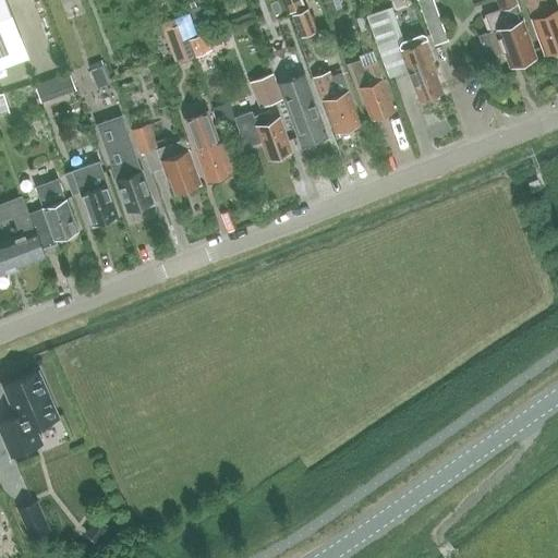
[(0,0),(0,65),(27,56),(4,0),(0,0)]
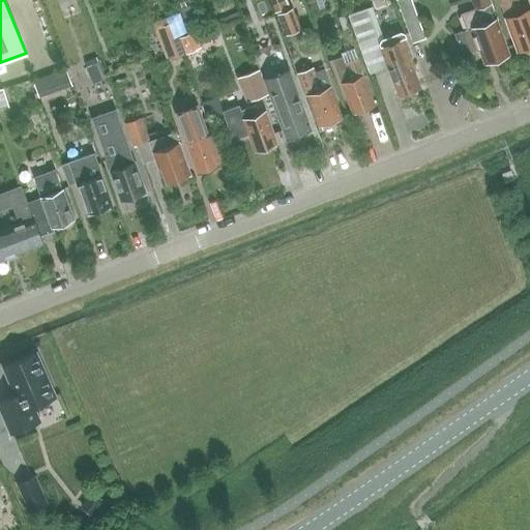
[(284,0),(283,0),(272,4),(275,12),(288,8),(284,0)]
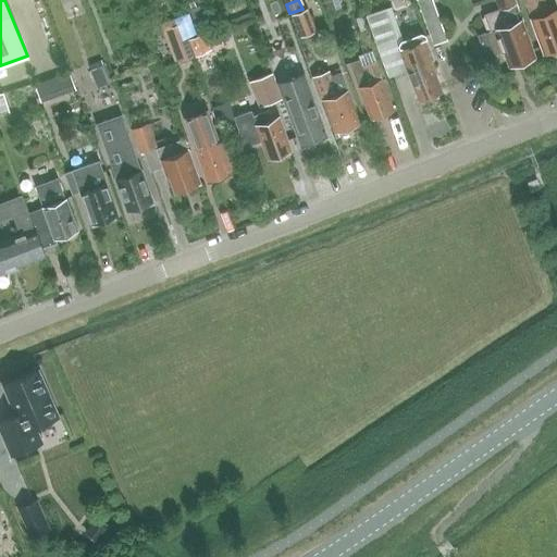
[(337,0),(322,0),(329,19),(343,14),(337,0)]
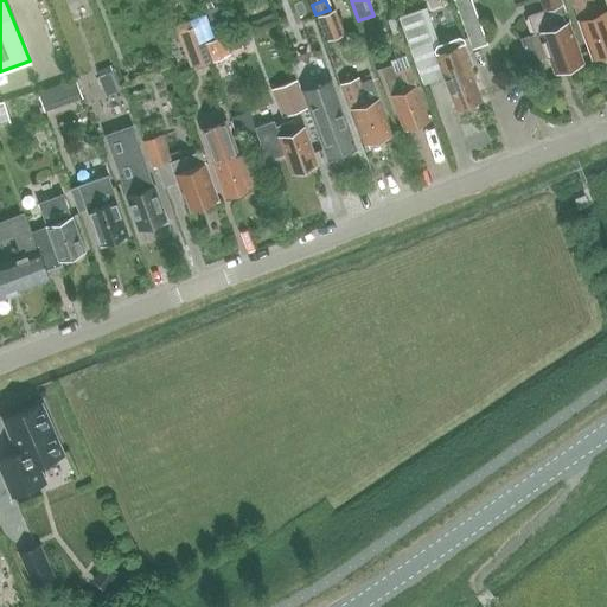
[(454,0),(473,49),(487,44),(471,0),(454,0)]
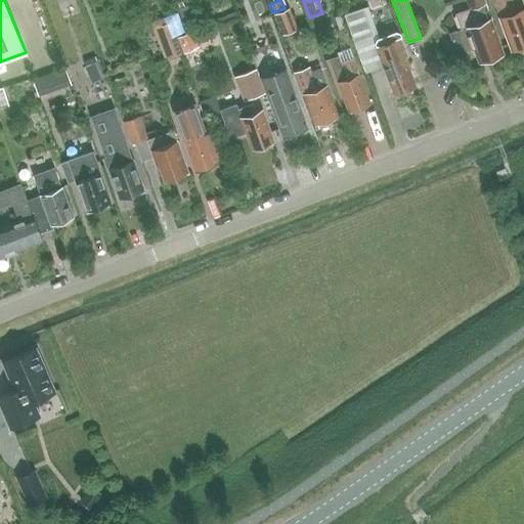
[(503,53),(490,18),(484,2),(485,2),(484,0),(465,0),(469,8),(455,13),(461,29),(455,31),(463,51),(472,48),(477,62),(503,53)]
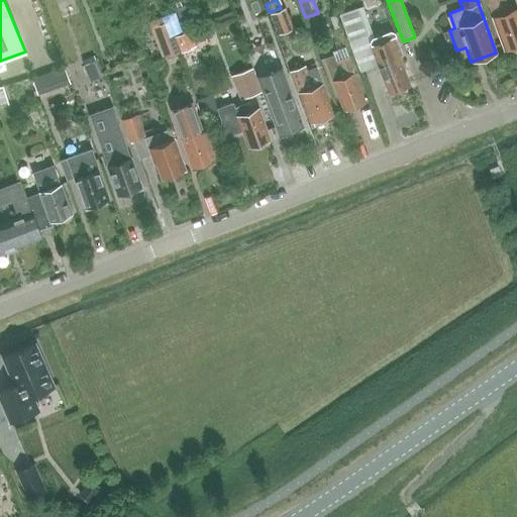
[(486,0),(504,48),(516,43),(516,12),(516,10),(510,12),(505,0),(486,0)]
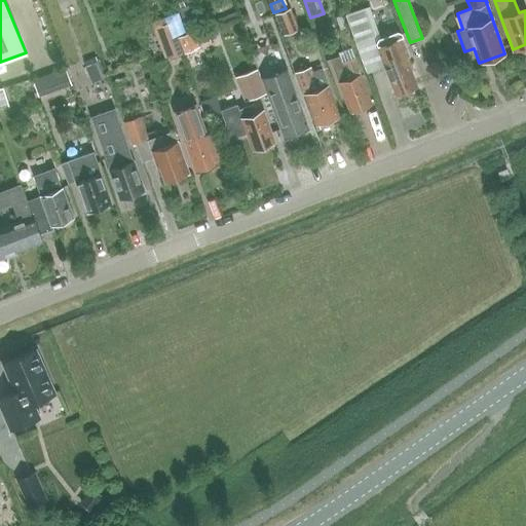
[(267,5),(254,10),(262,32),(274,28),(267,5)]
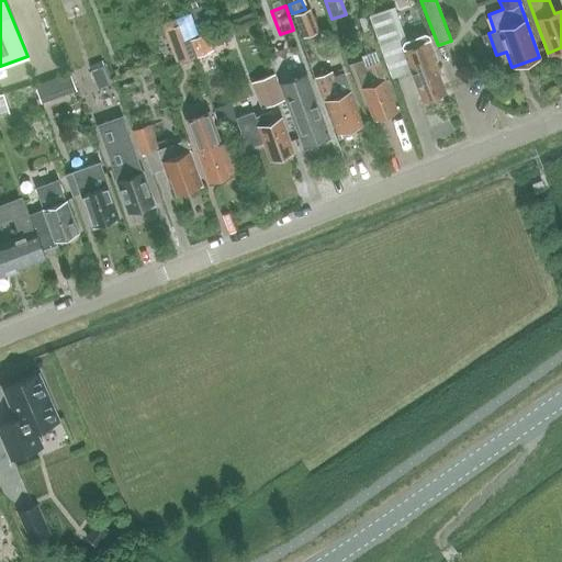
[(390,10),(370,17),(391,77),(405,71),(411,70),(408,64),(406,59),(403,51),(402,46),(403,42),(406,41),(394,8),(390,10)]
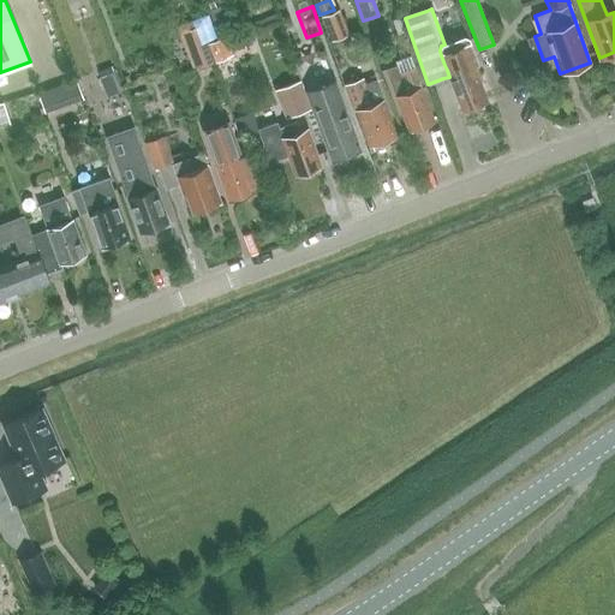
[(339,10),(322,16),(332,41),(348,34),(339,10)]
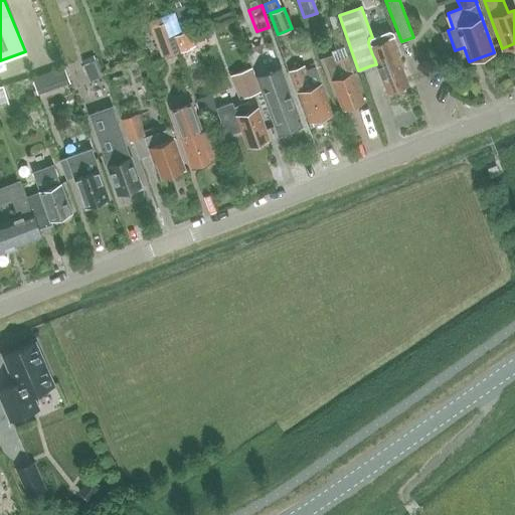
[(175,12),(150,22),(163,59),(180,53),(180,52),(174,37),(173,34),(182,31),(175,12)]
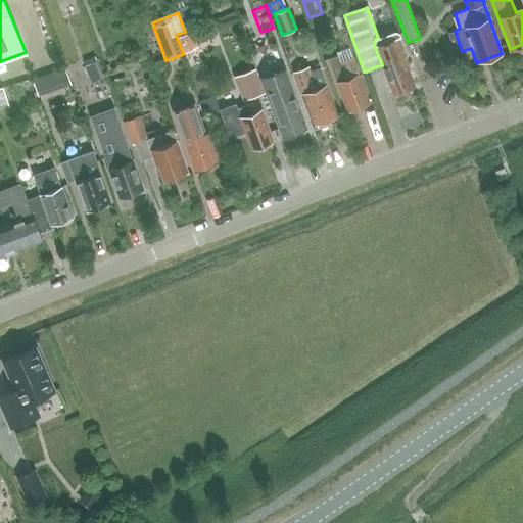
[(193,32),(177,38),(183,53),(198,47),(193,32)]
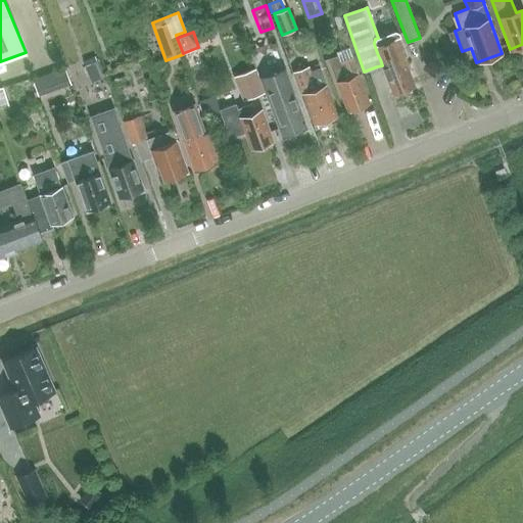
[(374,43),(375,47),(378,55),(380,59),(382,65),(392,94),(414,86),(403,56),(407,55),(398,33),(394,32),(378,38),(375,39),(374,43)]
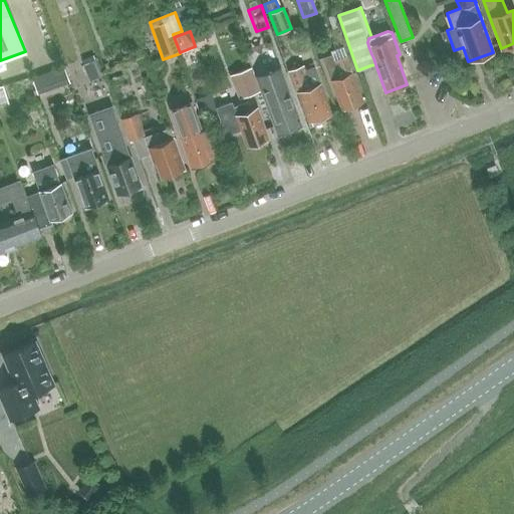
[(362,101),(342,46),(329,50),(331,53),(322,57),(331,79),(329,80),(340,109),(362,101)]
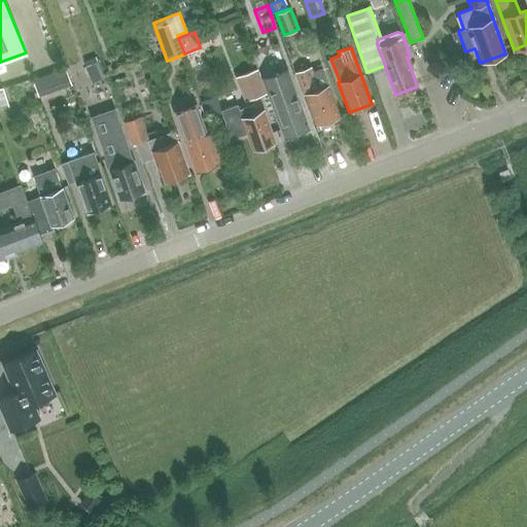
[(99,63),(86,67),(93,82),(105,77),(99,63)]
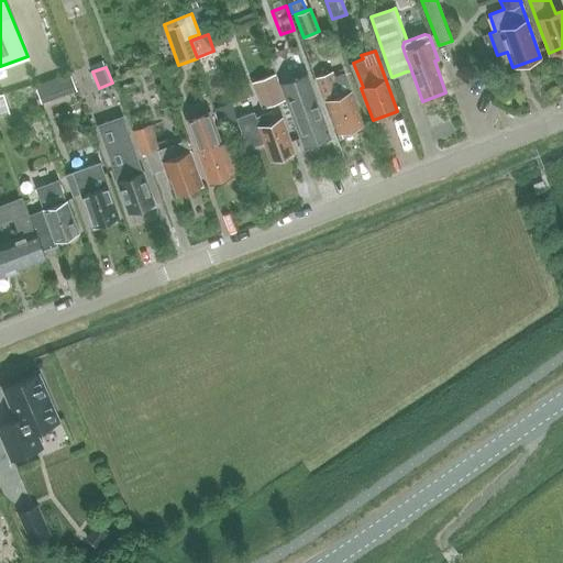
[(308,70),(280,79),(305,142),(331,132),(308,70)]
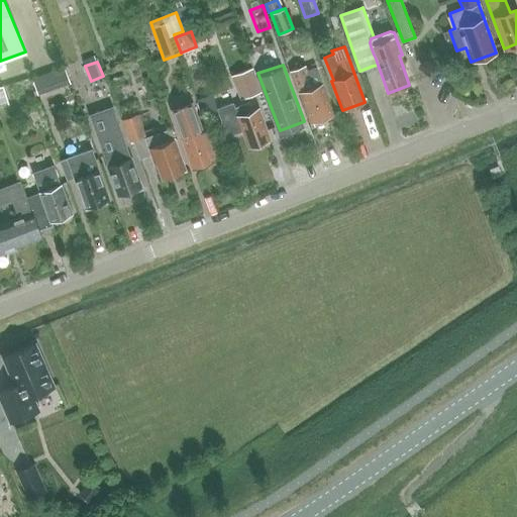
[(305,66),(290,72),(309,119),(312,117),(314,121),(326,117),(324,113),(332,110),(316,66),(306,69),(305,66)]
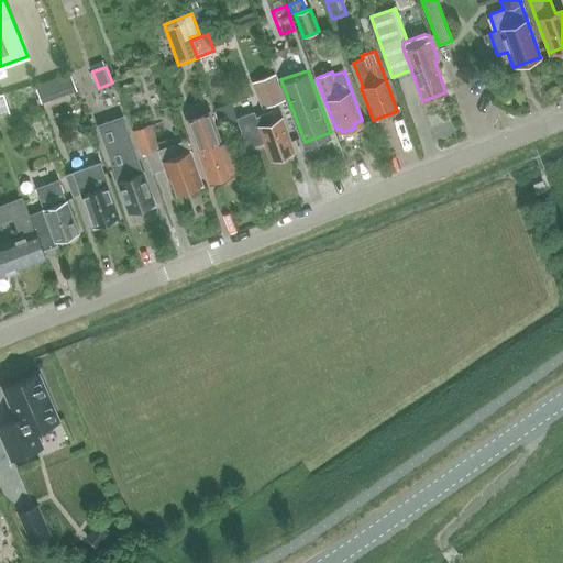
[(276,75),(252,84),(262,109),(286,100),(276,75)]
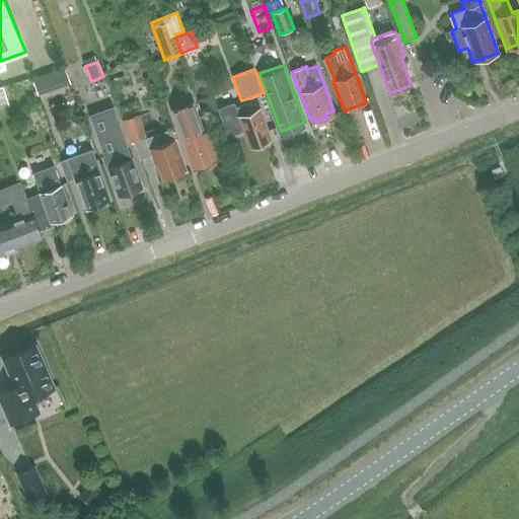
[(45,75),(33,79),(39,94),(50,90),(45,75)]
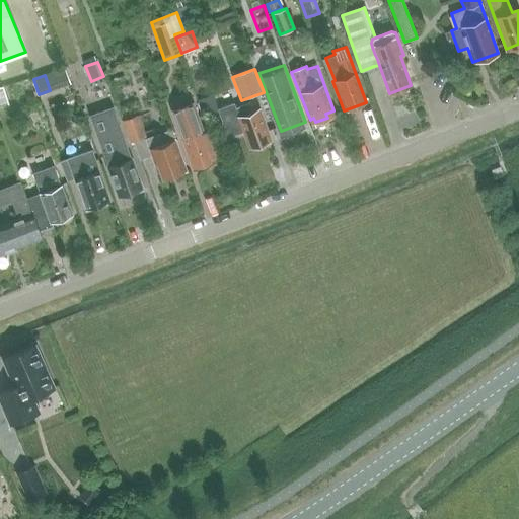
[(252,110),(249,102),(235,107),(233,102),(217,108),(227,137),(242,132),(247,146),(251,145),(253,148),(261,146),(262,143),(271,140),(258,108),(252,110)]
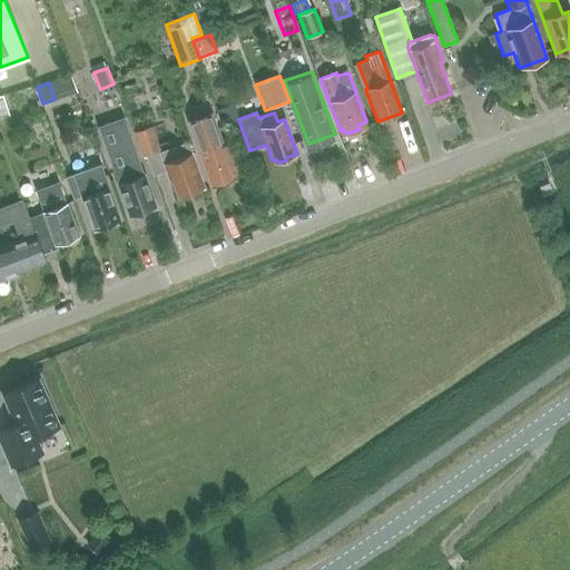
[(224,146),(223,141),(213,114),(187,123),(209,184),(218,180),(222,185),(232,182),(232,178),(235,177),(234,174),(238,173),(228,145),(224,146)]
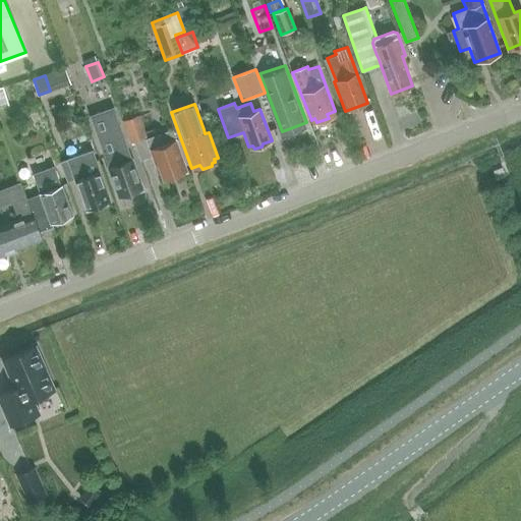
[(113,109),(91,117),(105,158),(118,196),(121,195),(122,198),(132,194),(131,191),(140,188),(130,161),(126,162),(122,152),(127,150),(113,109)]
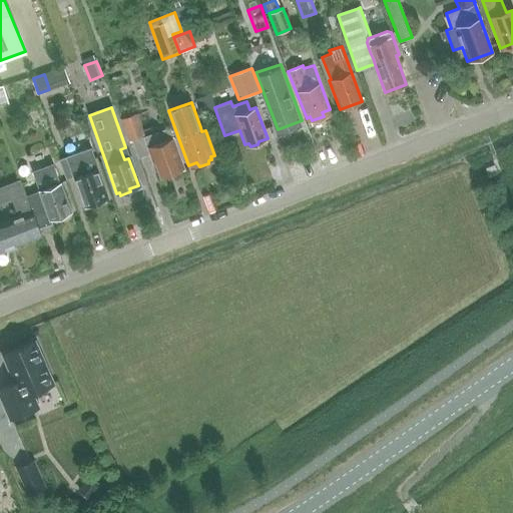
[(136,114),(122,119),(124,126),(129,139),(131,138),(143,134),(136,115),(136,114)]
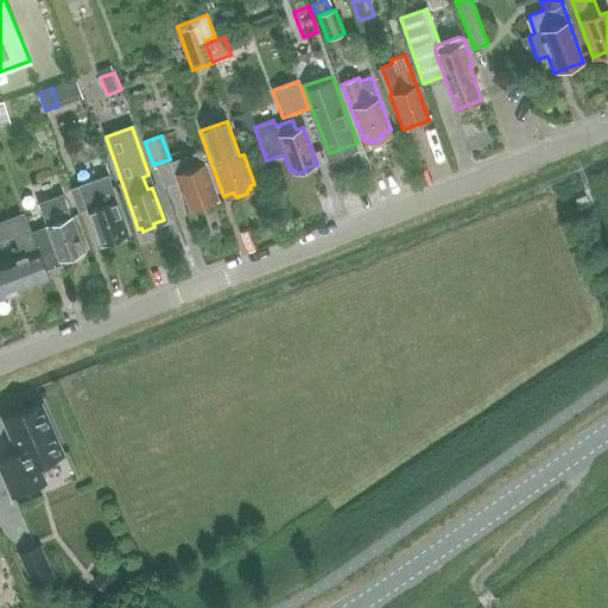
[(201,152),(170,163),(178,183),(181,191),(182,191),(189,210),(217,200),(201,152)]
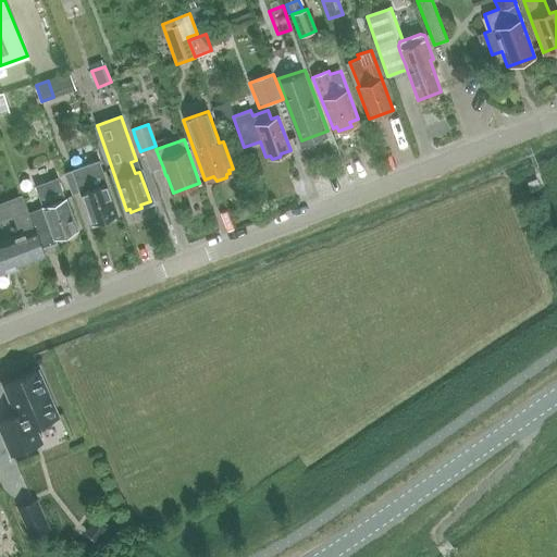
[(98,160),(72,170),(81,193),(91,223),(102,219),(103,223),(114,219),(113,215),(116,214),(102,172),(98,160)]
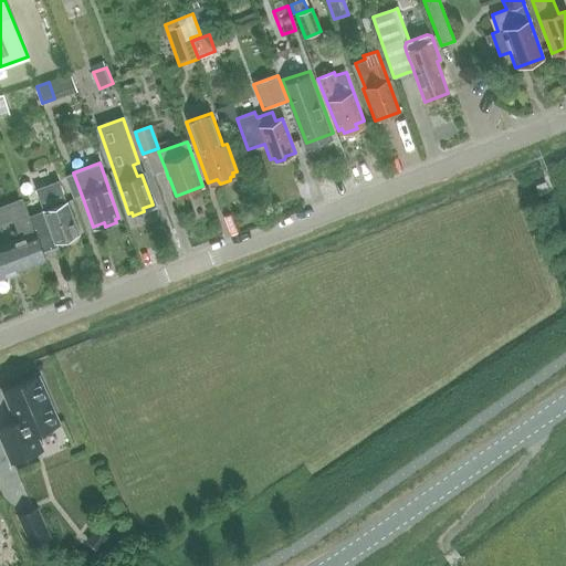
[(28,216),(42,252),(56,247),(55,243),(81,234),(67,200),(66,201),(59,180),(35,189),(43,210),(28,216)]
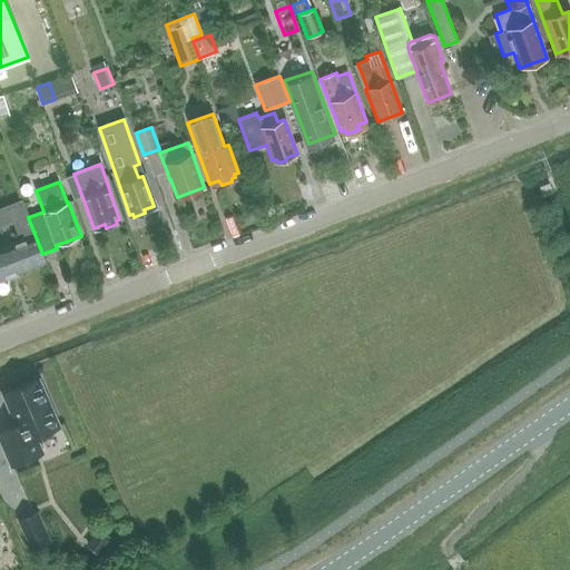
[(543,197),(553,193),(549,183),(539,187),(543,197)]
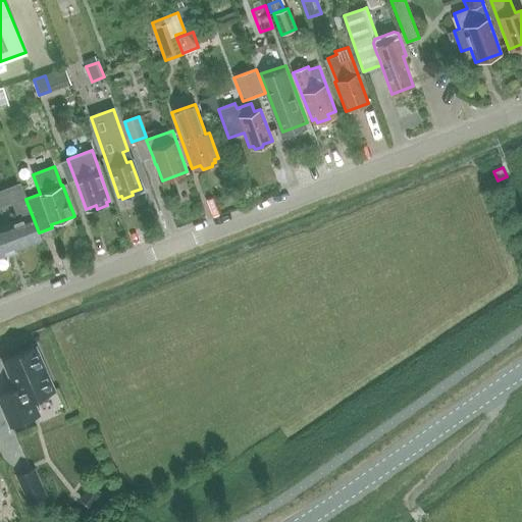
[(39,232),(25,199),(19,183),(0,189),(0,206),(11,203),(16,218),(0,223),(0,256),(42,241),(39,232)]
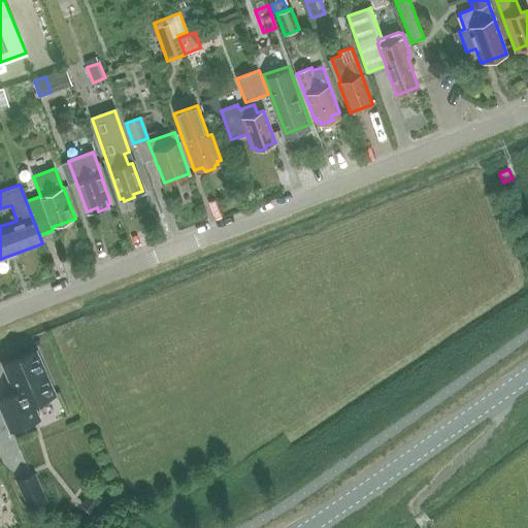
[(55,395),(36,352),(3,366),(15,394),(0,400),(0,408),(10,432),(39,419),(33,404),(55,395)]
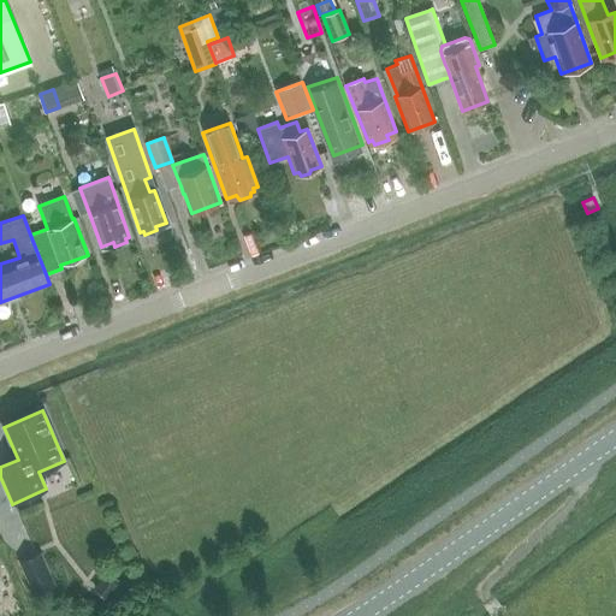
[(41,552),(19,562),(34,594),(55,585),(41,552)]
